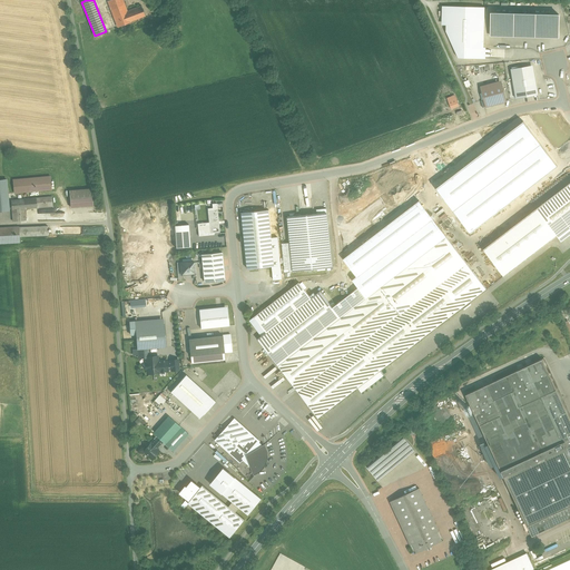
[(121,0),(110,0),(108,1),(114,17),(127,11),(121,0)]
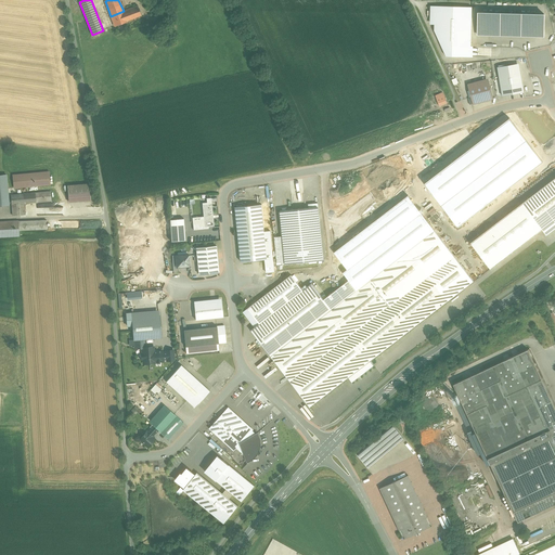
[(124,11),(111,16),(114,26),(142,16),(138,5),(124,11)]
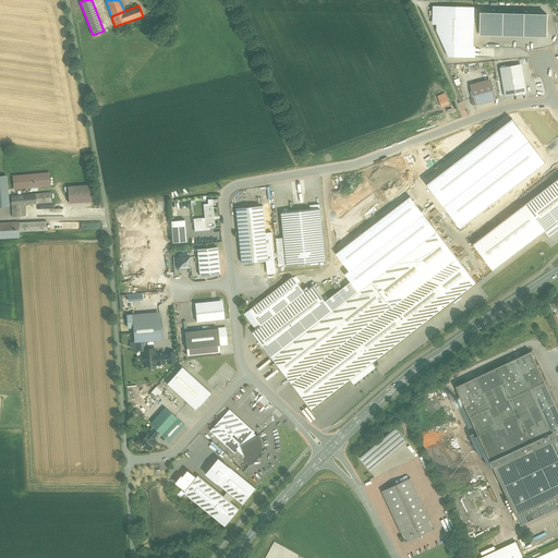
[(437,29),(449,56),(473,57),(474,8),(434,7),(433,24),(437,24),(437,29)]
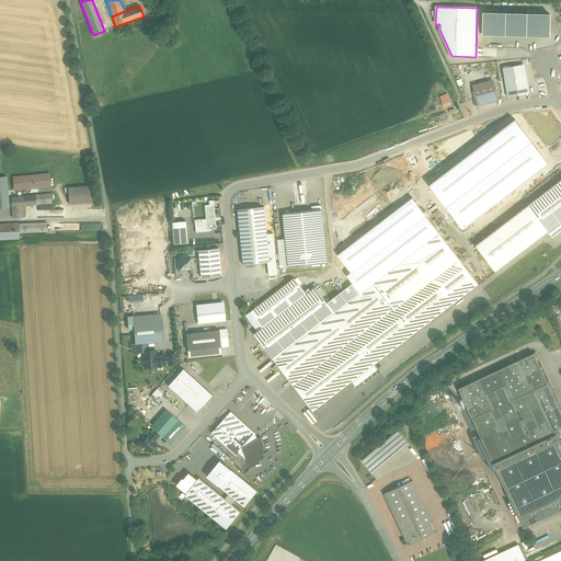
[(550,14),(483,13),(483,35),(550,37),(550,14)]
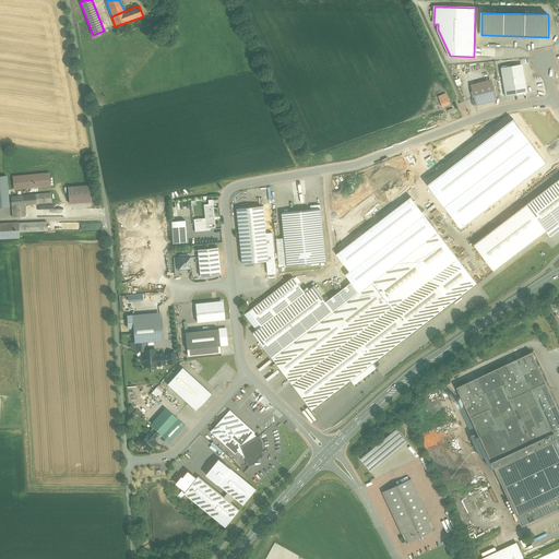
[(523,64),(501,68),(506,96),(527,93),(523,64)]
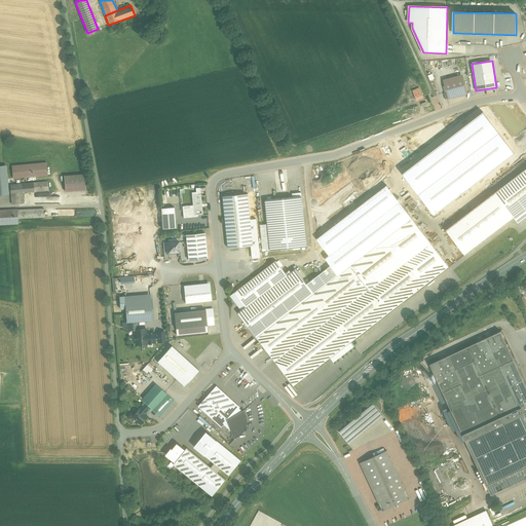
[(463,78),(445,83),(449,99),(467,94),(463,78)]
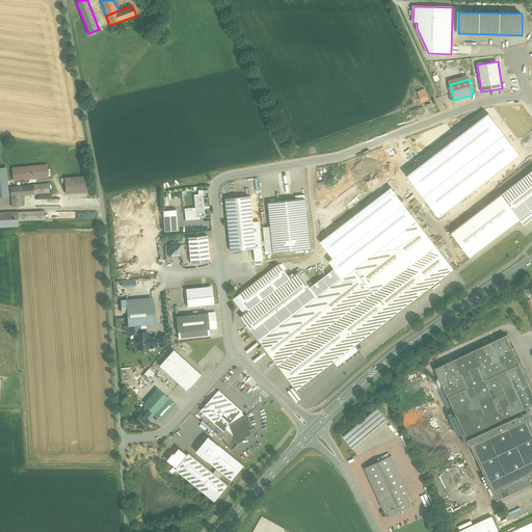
[(47,165),(12,168),(14,180),(48,177),(47,167),(47,165)]
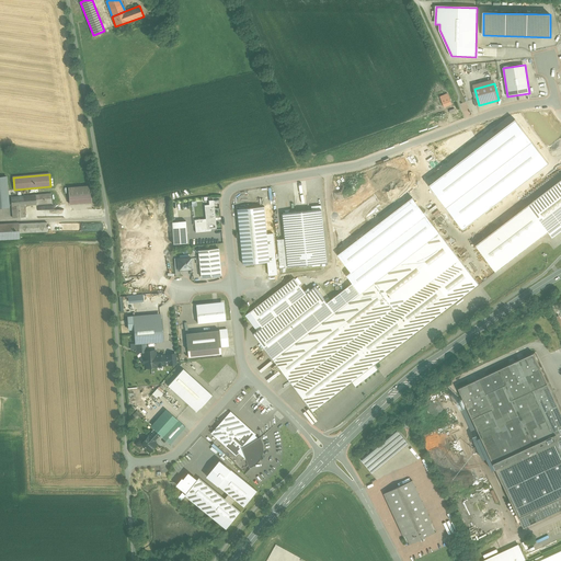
[(52,194),(9,197),(7,176),(1,178),(0,176),(0,207),(12,207),(13,219),(25,218),(24,206),(53,204),(52,194)]
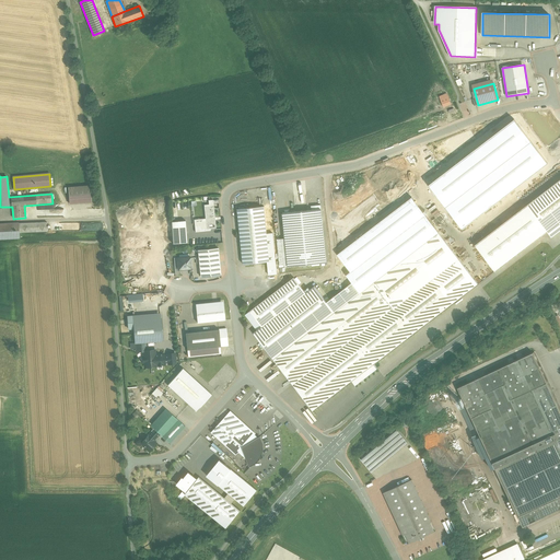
[(559,177),(527,203),(548,230),(551,235),(559,228),(559,177)]
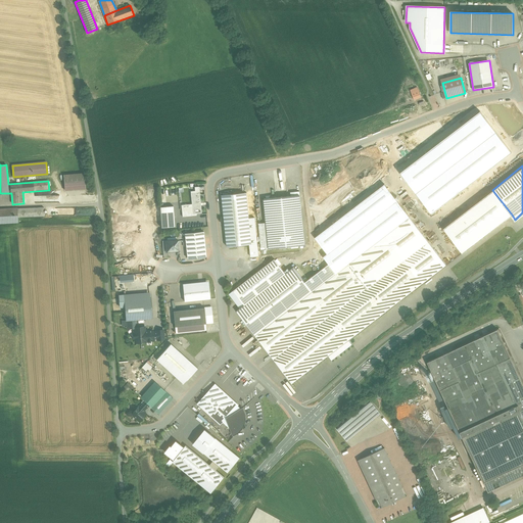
[(85,174),(64,175),(65,190),(86,189),(85,174)]
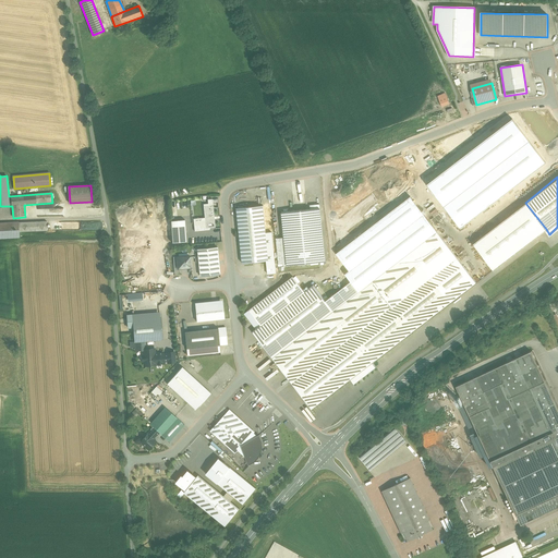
[(209,202),(205,203),(206,216),(207,229),(216,228),(213,197),(208,198),(209,202)]
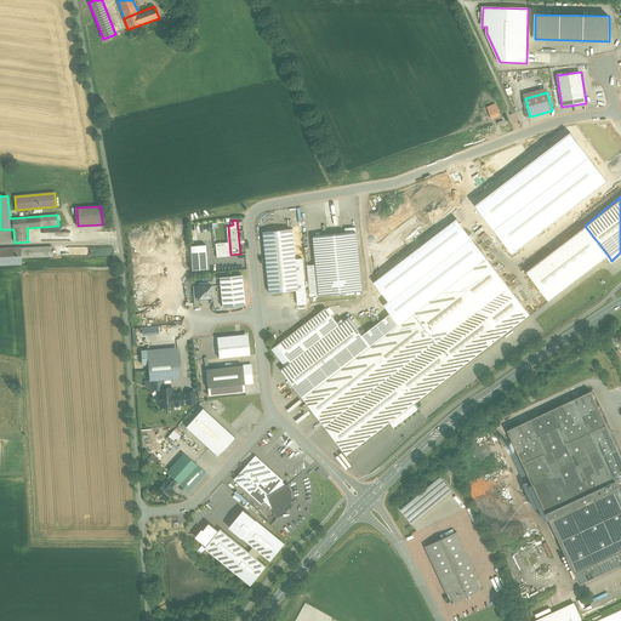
[(608,255),(585,226),(527,272),(548,301),(608,255)]
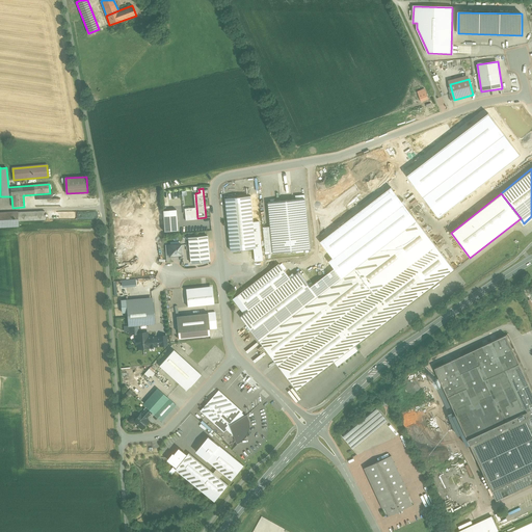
[(250,195),(225,198),(231,250),(257,248),(250,195)]
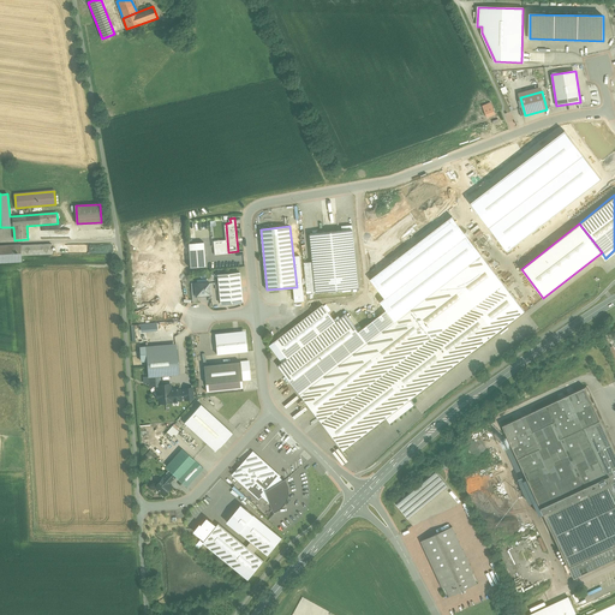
[(342,231),(310,234),(316,292),(342,290),(351,288),(358,288),(353,230),(342,231)]
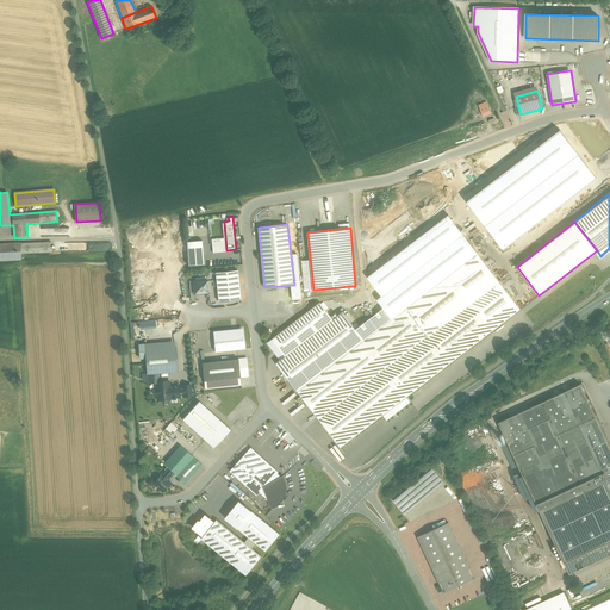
[(226,250),(225,236),(212,237),(213,251),(226,250)]
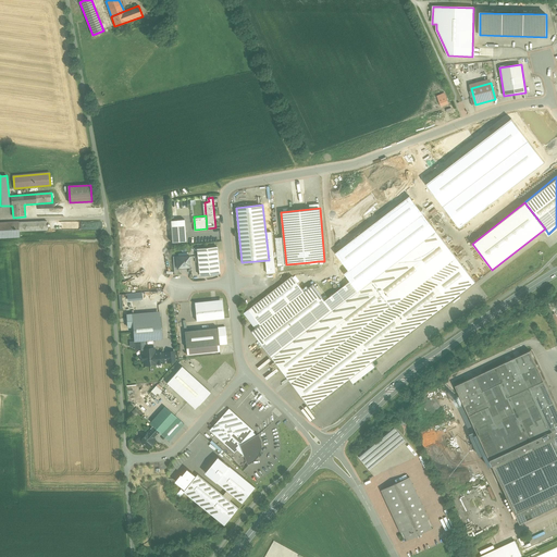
[(184,219),(170,220),(172,243),(186,242),(184,219)]
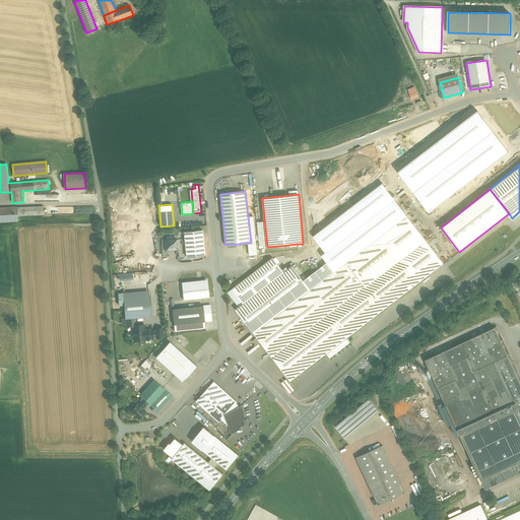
[(17,207),(0,207),(0,221),(17,221),(17,216),(17,207)]
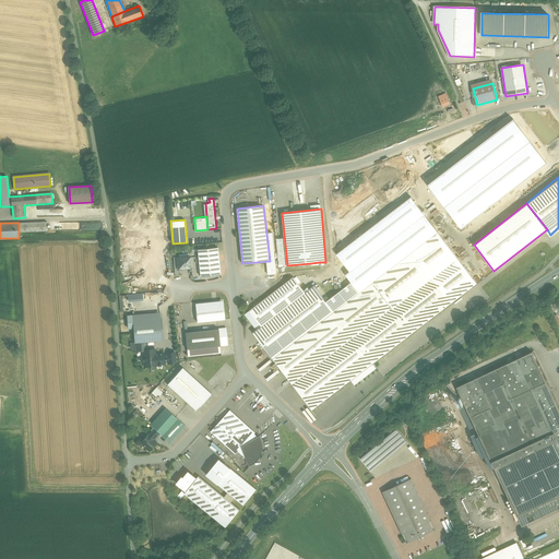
[(47,223),(19,223),(19,233),(47,232),(47,223)]
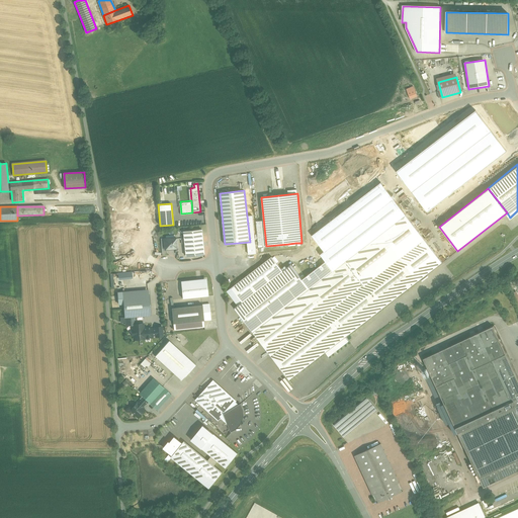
[(354,254),(345,261),(382,310),(442,263),(406,214),(356,252),(354,254)]
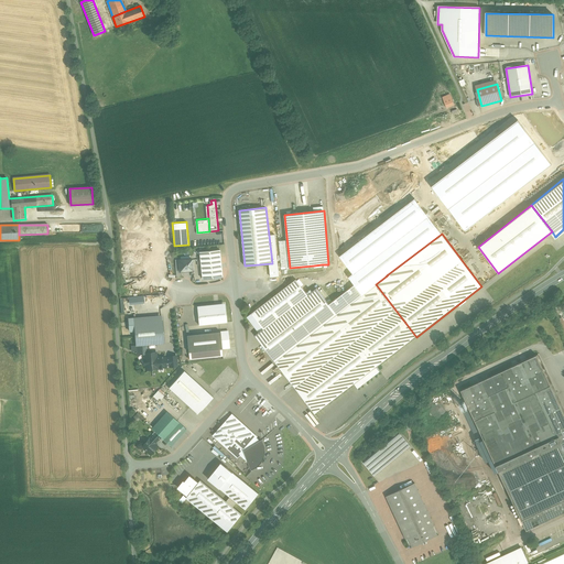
[(219,250),(199,252),(201,259),(201,261),(203,279),(223,277),(219,250)]
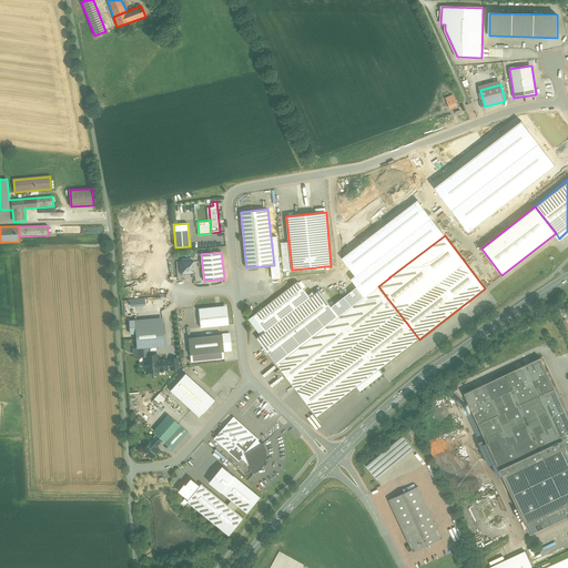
[(371,279),(333,308),(338,316),(378,286),(388,279),(391,276),(373,254),(359,264),(371,279)]
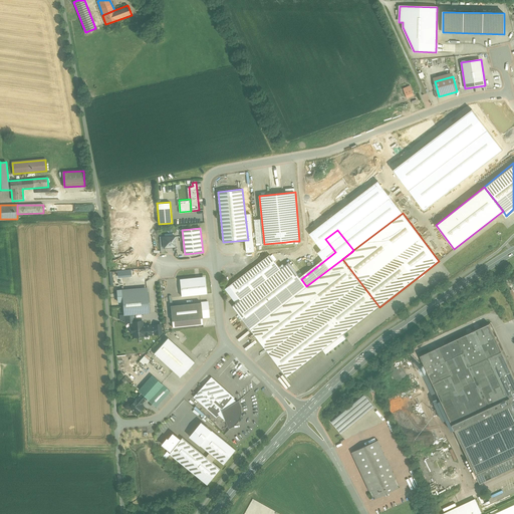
[(175,237),(163,237),(164,247),(176,246),(175,237)]
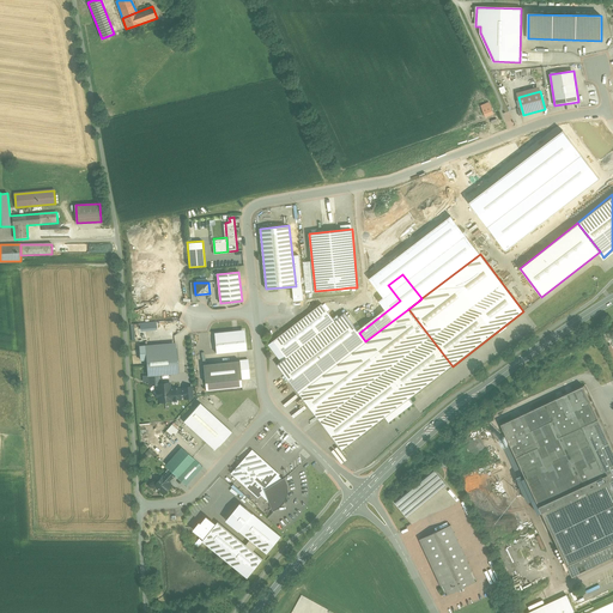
[(322,304),(273,340),(286,358),(334,321),(322,304)]
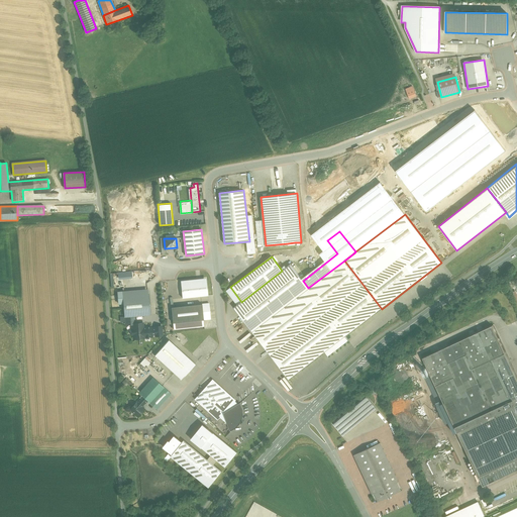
[(344,261),(308,288),(326,312),(345,336),(382,309),(344,261)]
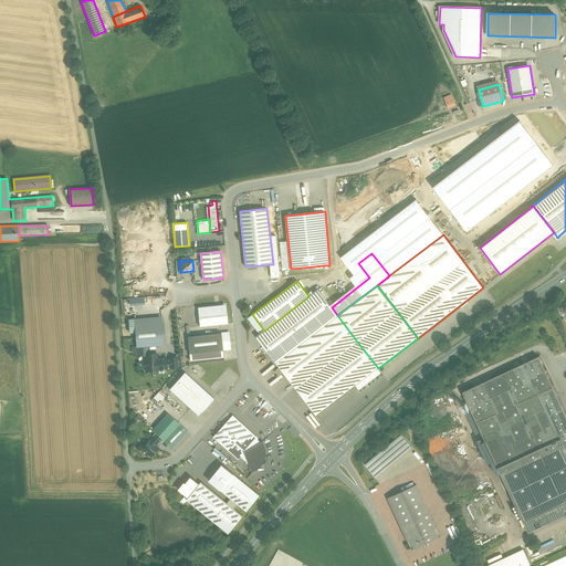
[(332,307),(317,290),(308,296),(264,331),(260,334),(255,337),(295,389),(357,342),(337,315),(332,307)]
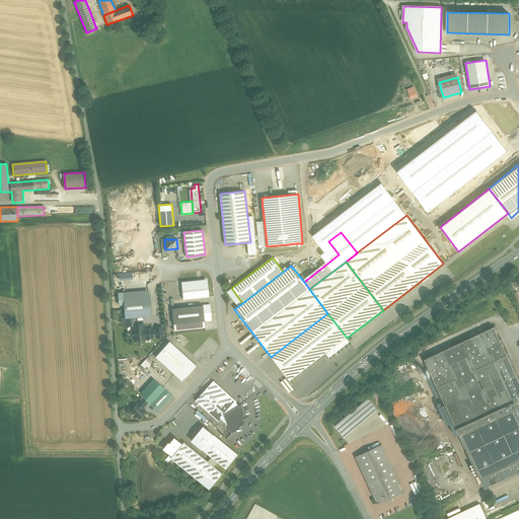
[(181,283),(183,301),(210,298),(208,280),(181,283)]
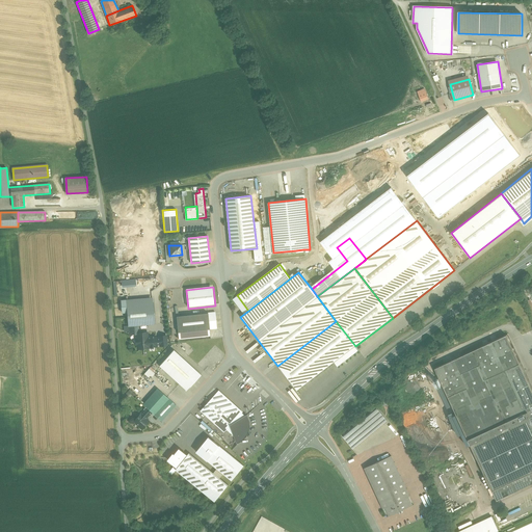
[(248,311),(237,295),(234,298),(244,314),(248,311)]
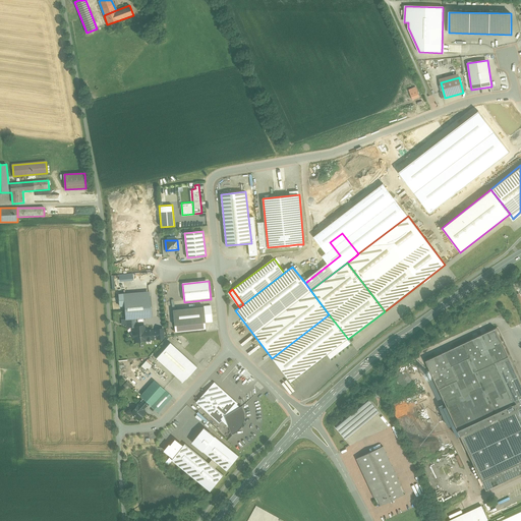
[(150,293),(123,295),(125,319),(126,319),(135,317),(152,316),(150,293)]
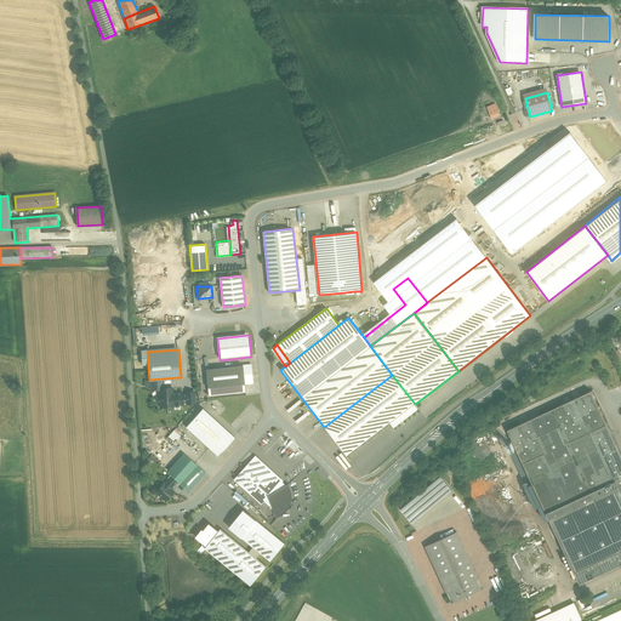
[(251,364),(243,365),(245,385),(252,383),(251,364)]
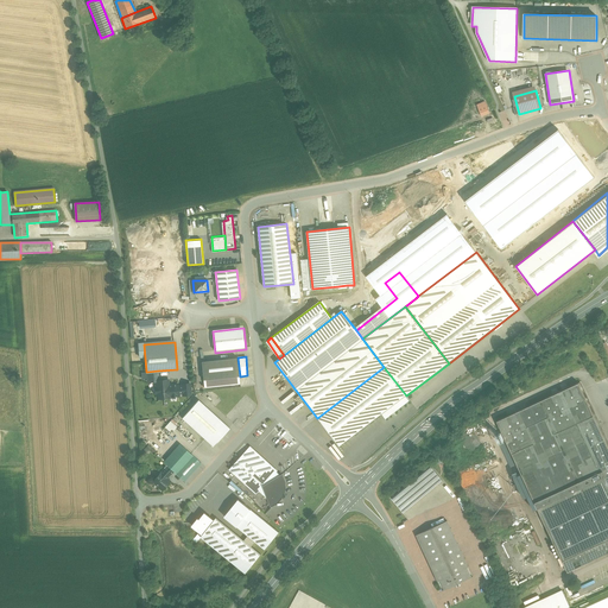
[(238,358),(202,361),(203,380),(240,377),(238,358)]
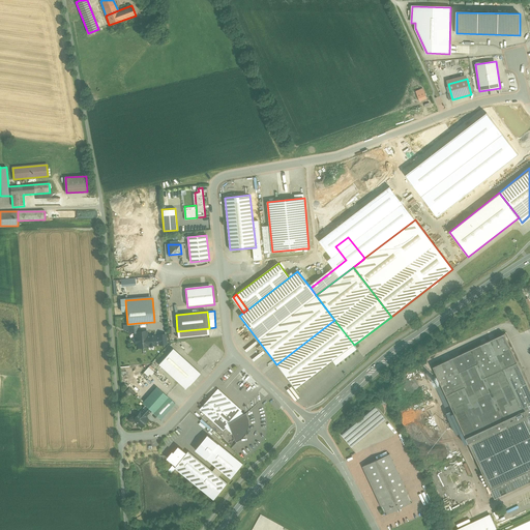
[(334,320),(276,364),(296,389),(333,360),(336,364),(357,349),(354,345),(334,320)]
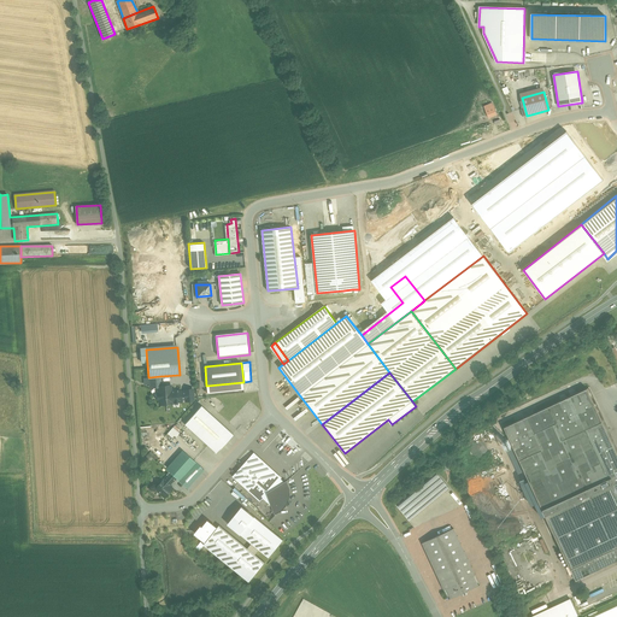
[(160,376),(150,377),(151,387),(158,387),(158,386),(162,386),(160,376)]
